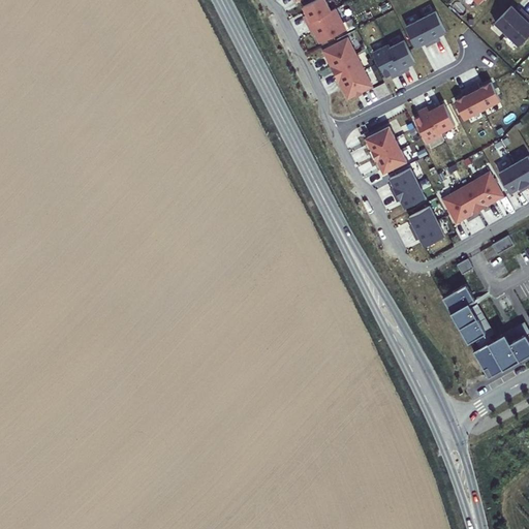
[(307,23),(332,11),(325,0),(315,0),(304,6),(308,14),(304,17),(307,23)]
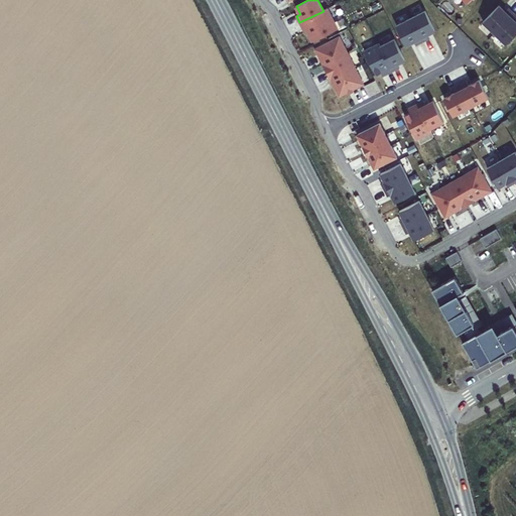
[(495,33),(514,13),(508,8),(505,11),(499,5),(483,22),(495,33)]
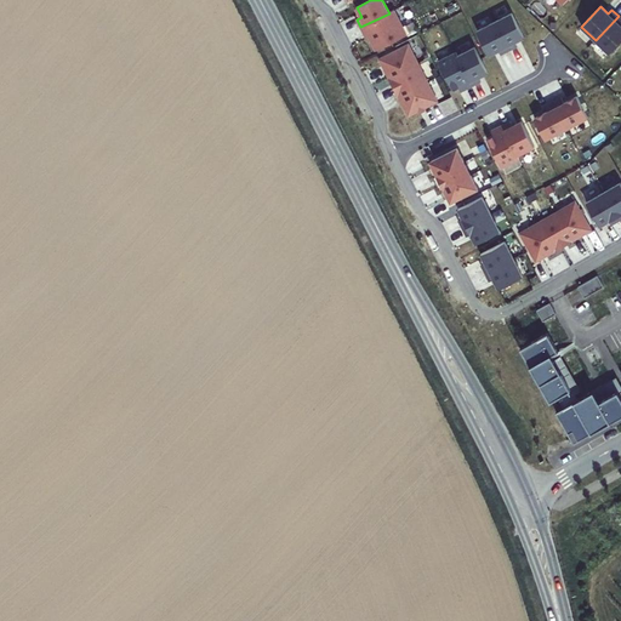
[(389,13),(360,27),(365,35),(368,34),(376,51),(408,35),(394,10),(389,13)]
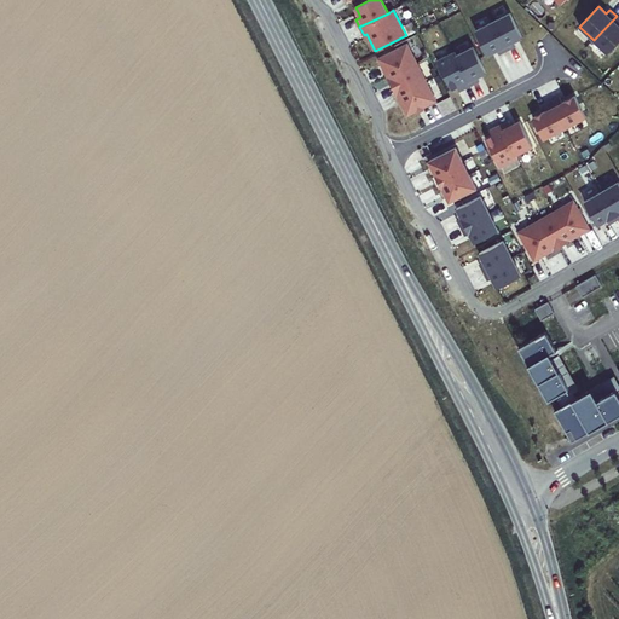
[(510,13),(493,22),(508,51),(515,46),(514,42),(522,38),(510,13)]
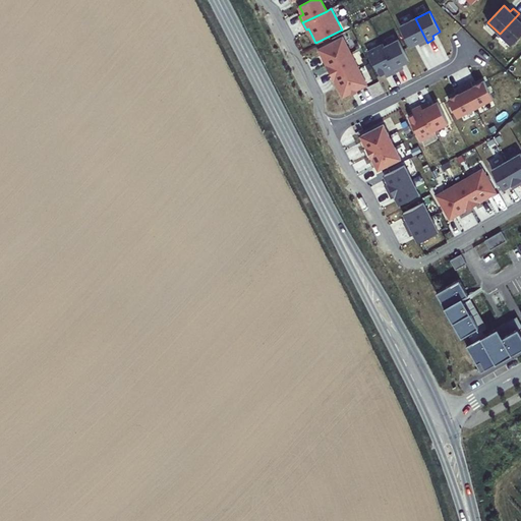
[(520,15),(519,13),(500,34),(511,45),(520,35),(520,15)]
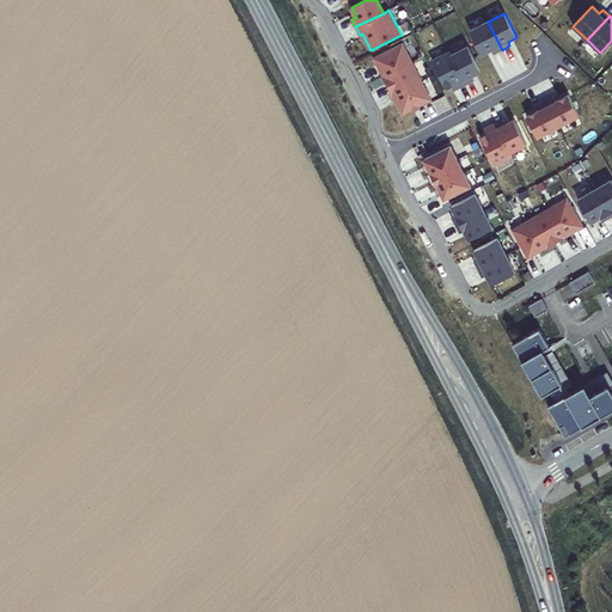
[(502,50),(488,22),(470,31),(482,54),(491,49),(494,54),(502,50)]
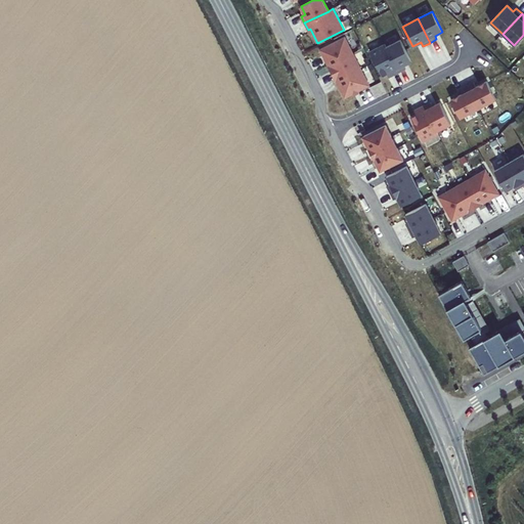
[(320,50),(329,66),(353,53),(345,37),(320,50)]
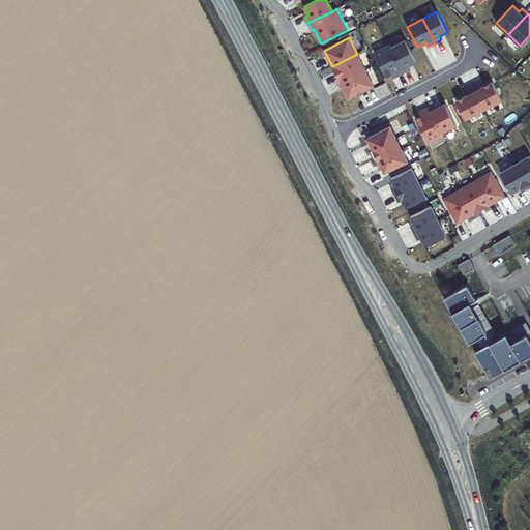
[(405,40),(390,48),(404,72),(411,69),(409,65),(416,62),(405,40)]
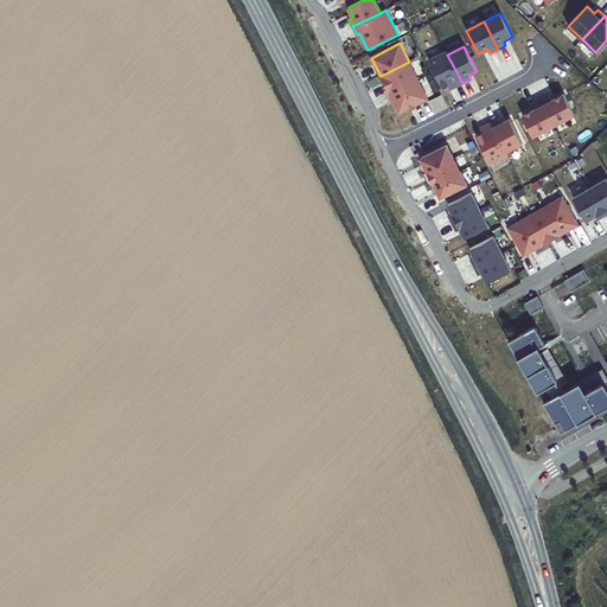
[(429,59),(443,88),(452,83),(454,88),(462,83),(447,55),(446,51),(429,59)]
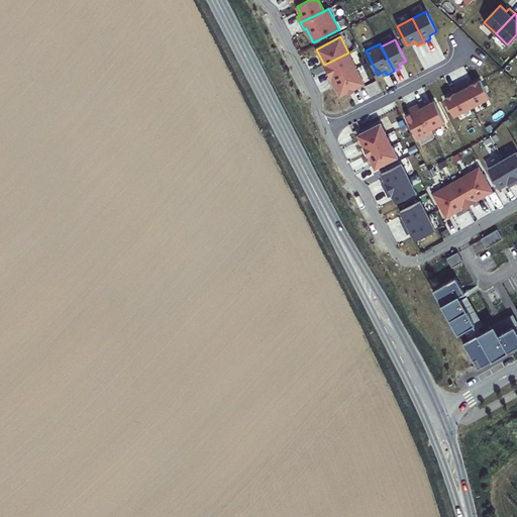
[(324,65),(331,81),(356,69),(348,53),(324,65)]
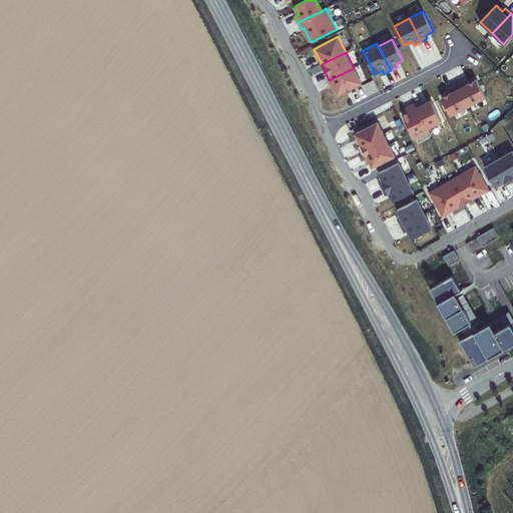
[(329,80),(337,96),(362,83),(354,68),(329,80)]
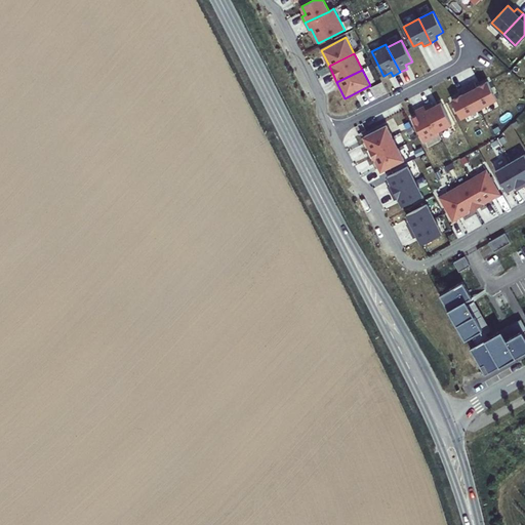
[(468,86),(480,111),(494,103),(484,83),(477,86),(475,83),(468,86)]
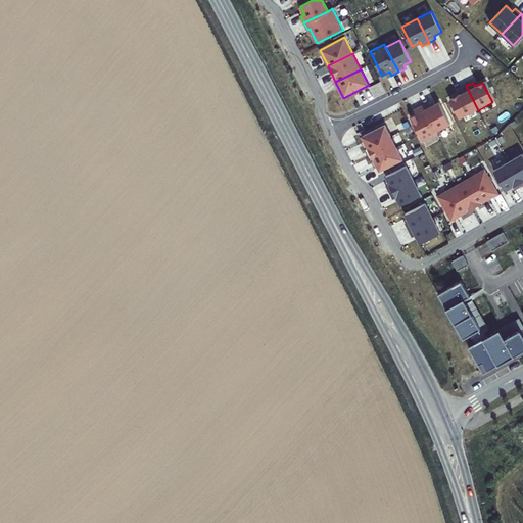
[(453,97),(463,117),(478,110),(466,86),(459,90),(461,93),(453,97)]
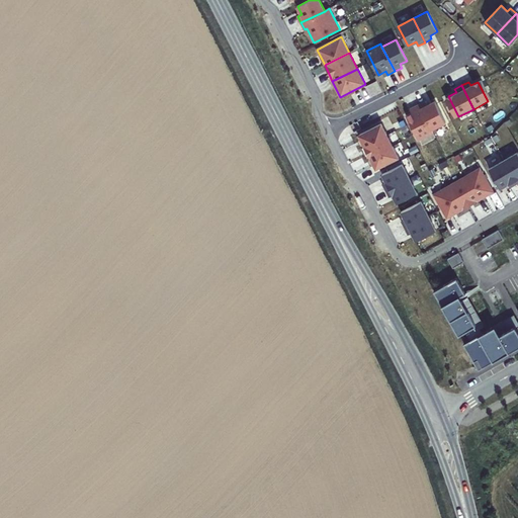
[(426,101),(419,104),(431,130),(446,121),(435,101),(428,104),(426,101)]
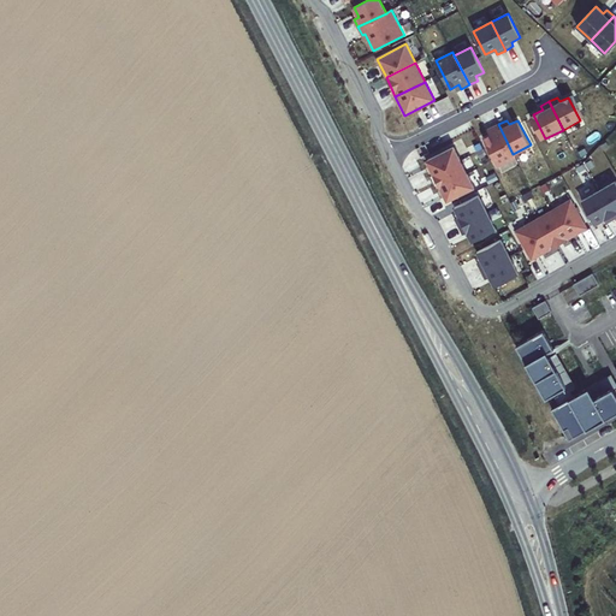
[(513,154),(498,124),(490,129),(492,132),(484,137),(497,166),(515,158),(513,154)]
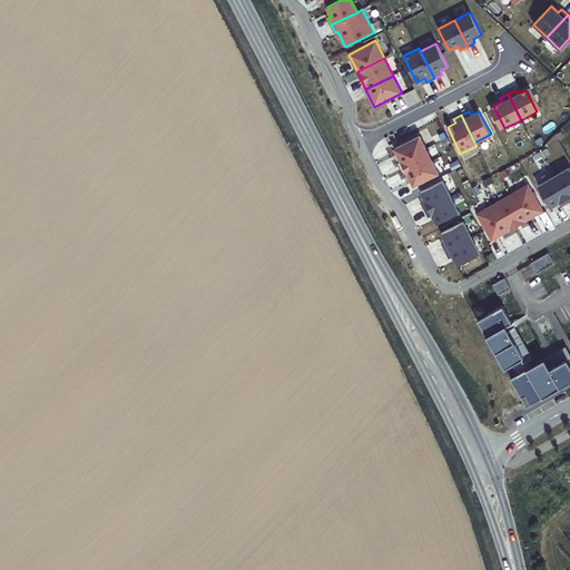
[(400,161),(426,148),(420,136),(393,149),(400,161)]
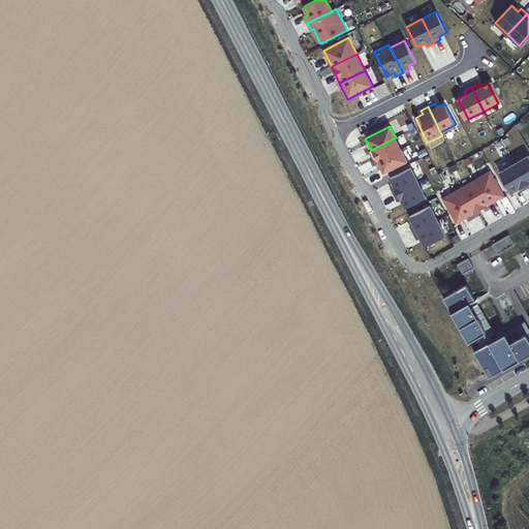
[(396,137),(371,150),(376,161),(401,149),(396,137)]
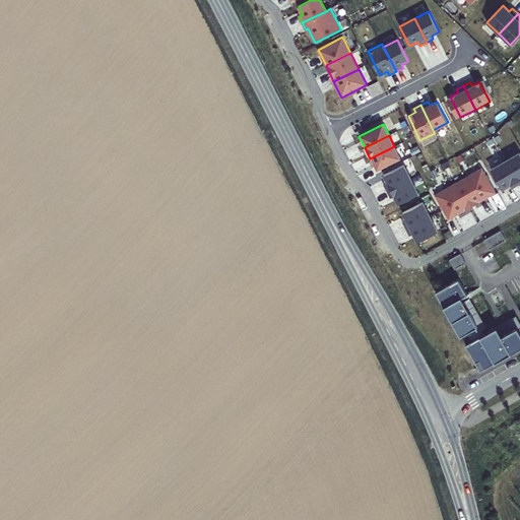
[(394,146),(370,158),(376,171),(400,157),(394,146)]
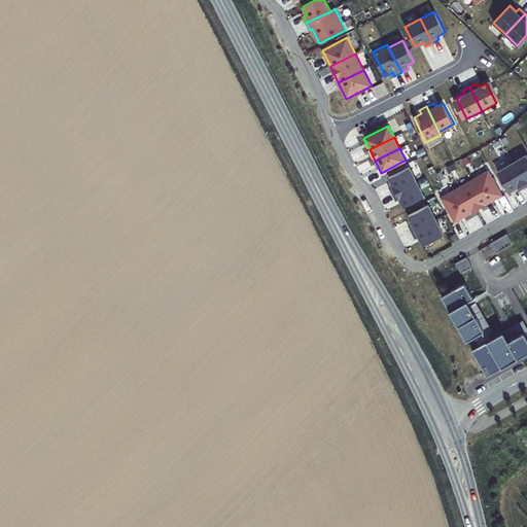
[(512,164),(525,187),(526,185),(526,156),(526,155),(512,164)]
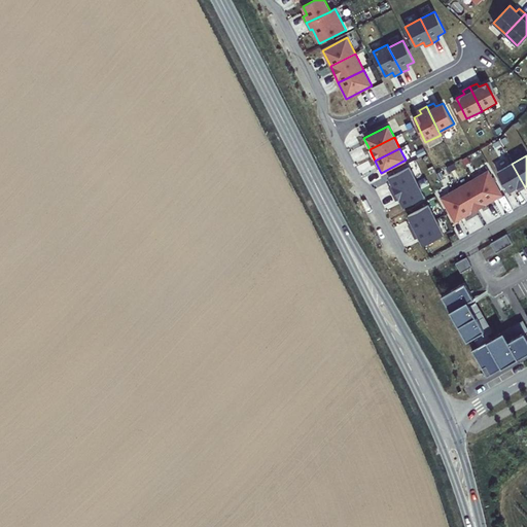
[(525,187),(512,164),(497,172),(508,191),(516,187),(519,191),(525,187)]
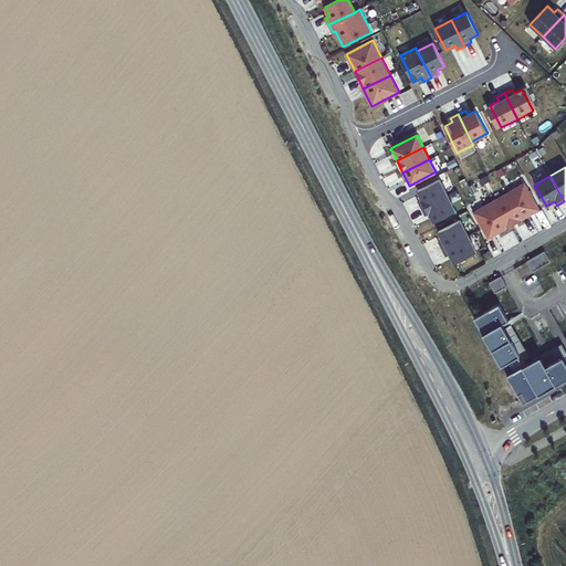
[(421,208),(448,195),(440,179),(418,190),(422,199),(418,200),(421,208)]
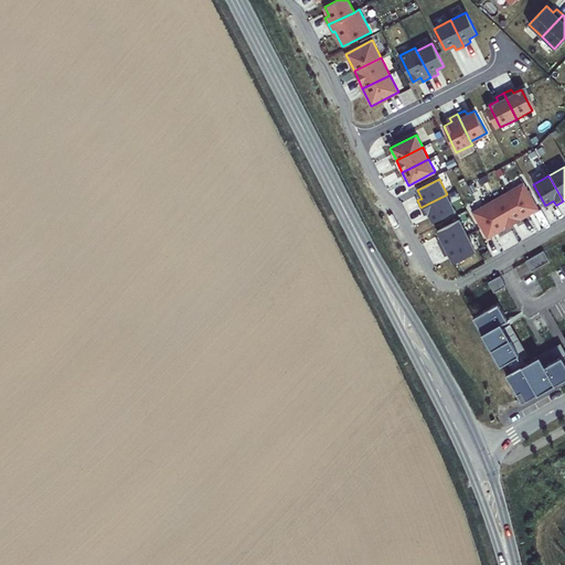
[(505,193),(521,219),(537,210),(523,183),(505,193)]
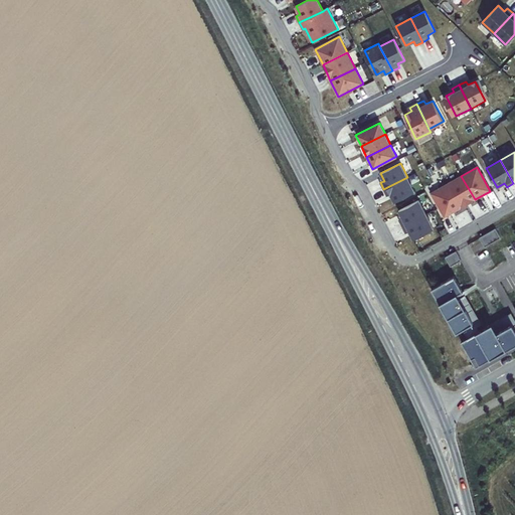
[(447,184),(460,208),(475,199),(461,176),(447,184)]
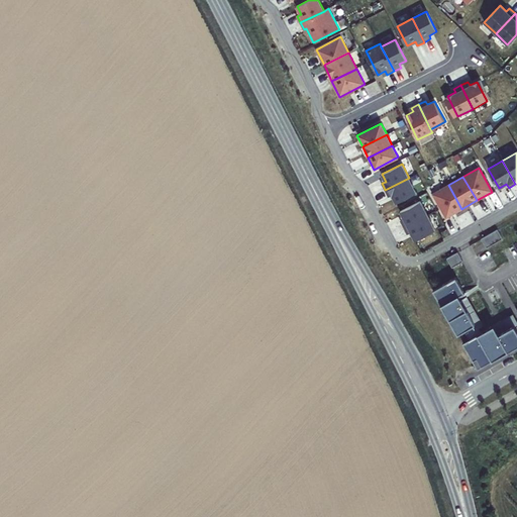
[(385,190),(389,197),(392,195),(396,203),(416,193),(409,178),(385,190)]
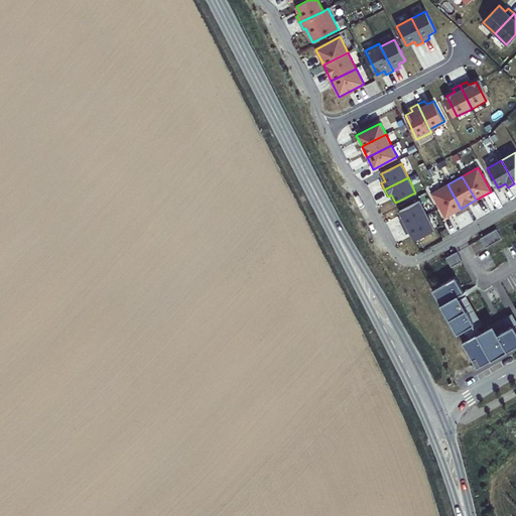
[(461,209),(447,184),(431,194),(445,218),(461,209)]
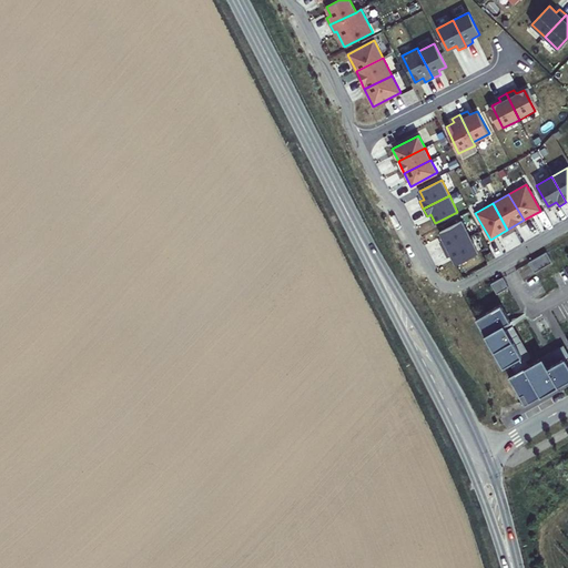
[(440,242),(444,250),(469,236),(462,221),(439,232),(444,240),(440,242)]
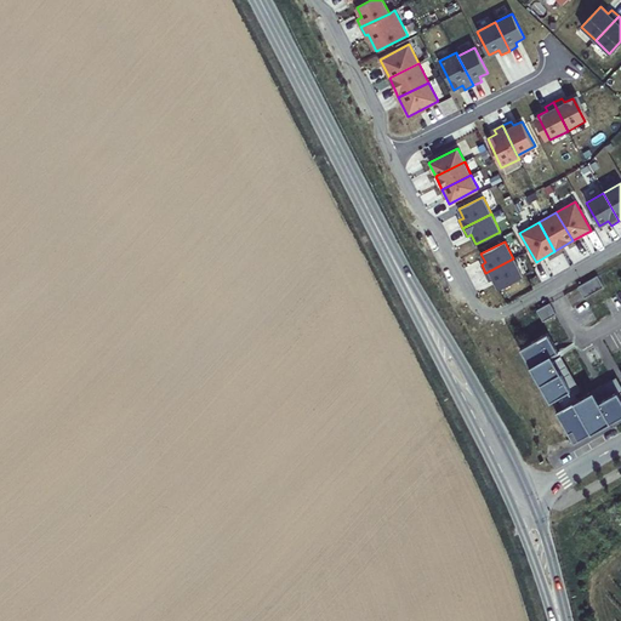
[(513,258),(485,273),(489,281),(494,279),(499,289),(523,277),(513,258)]
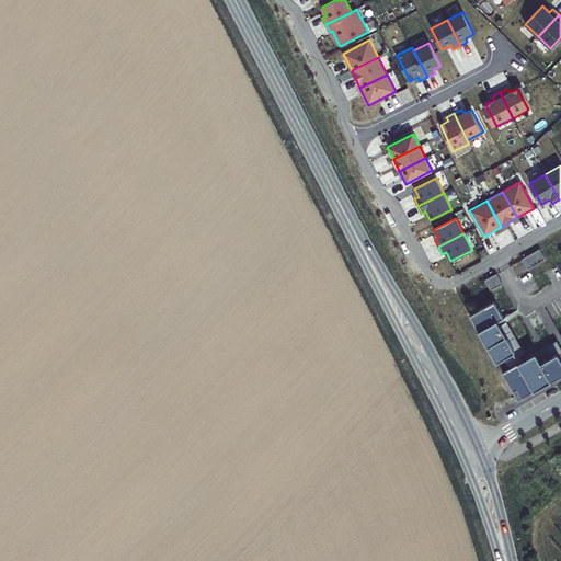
[(546,259),(539,249),(522,259),(528,268),(546,259)]
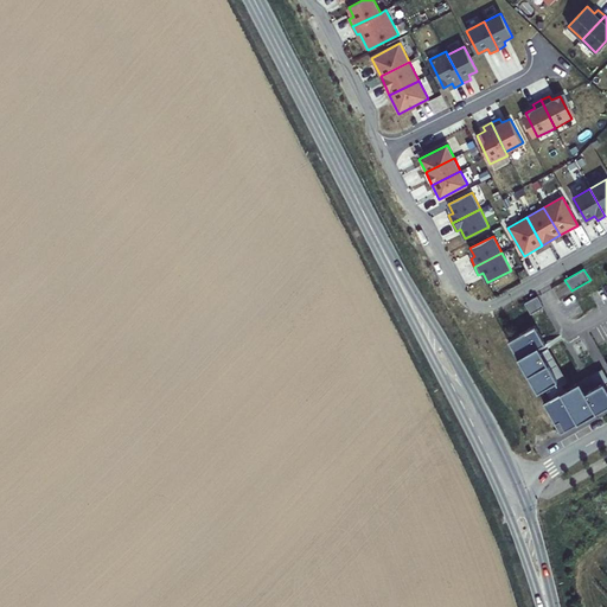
[(543,307),(537,295),(524,304),(531,314),(543,307)]
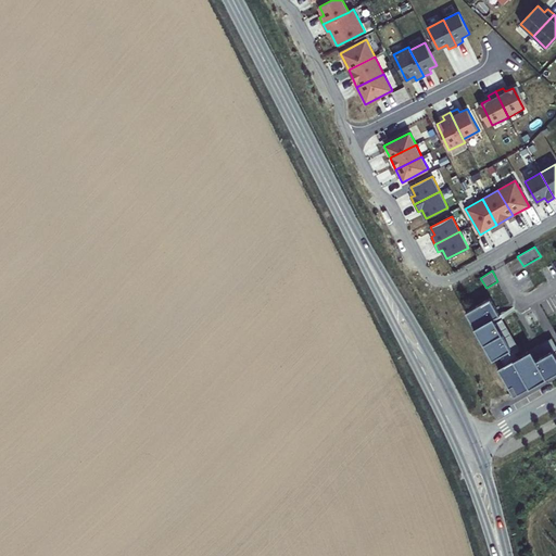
[(490,298),(466,312),(492,359),(508,350),(510,354),(520,349),(490,298)]
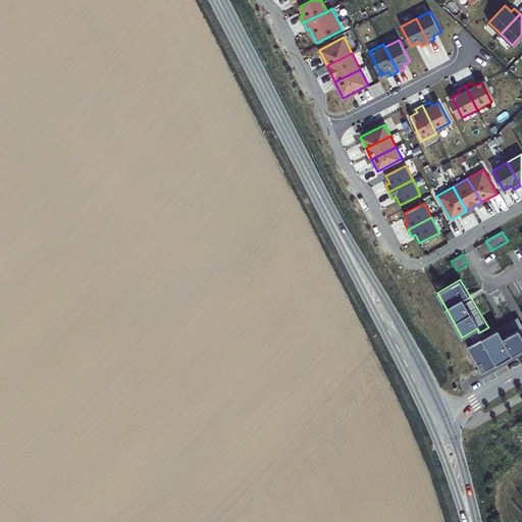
[(521,323),(518,316),(467,346),(482,372),(521,349),(521,332),(520,328),(521,326),(521,323)]
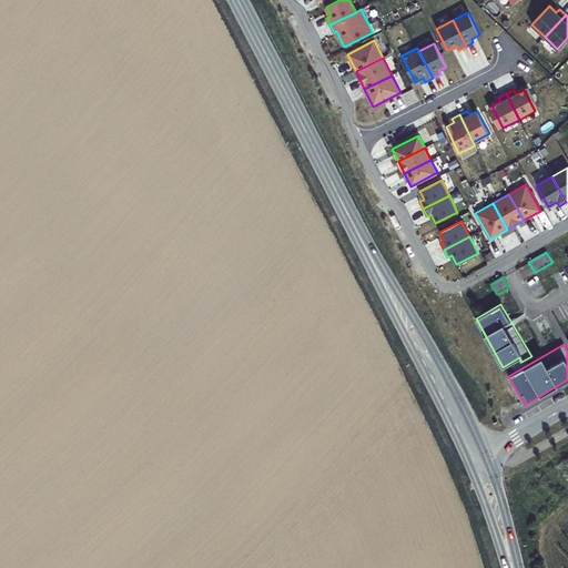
All buildings are outlined.
